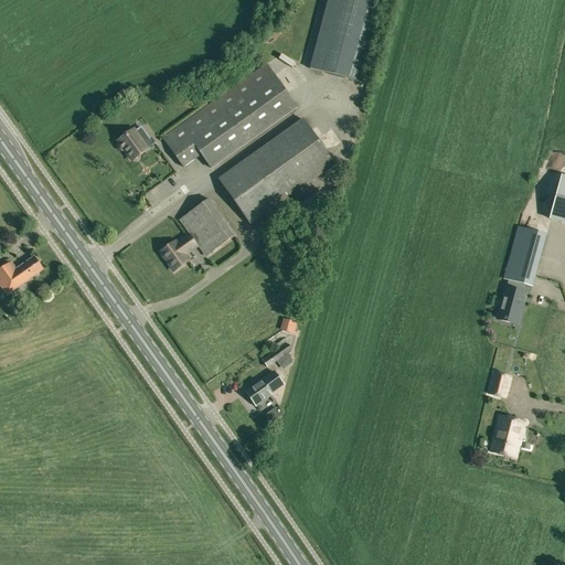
[(380,0),(327,0),(310,68),(359,82),(380,0)]
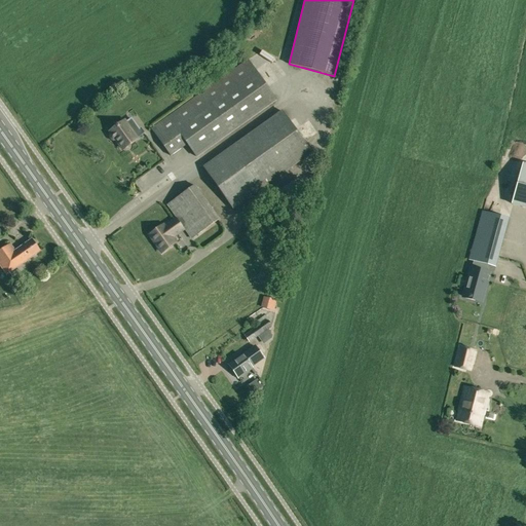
[(276,101),(248,61),(152,128),(171,156),(187,144),(197,157),(205,151),(276,101)]
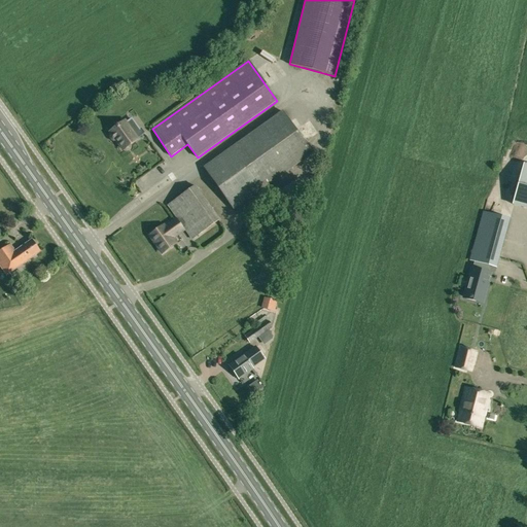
[(312,153),(282,111),(204,168),(234,209),(312,153)]
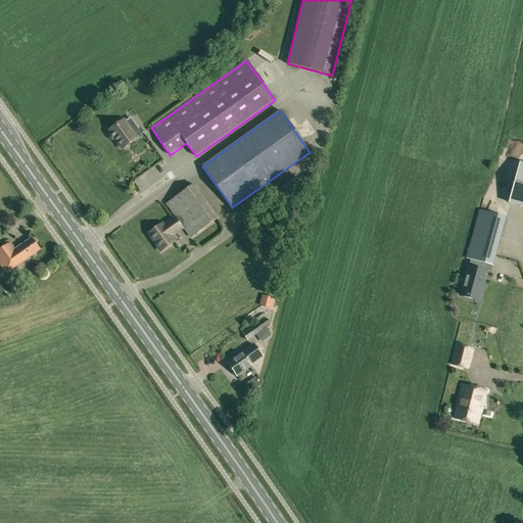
[(124,121),(117,125),(109,131),(110,133),(110,134),(109,135),(110,137),(111,138),(112,139),(113,139),(115,139),(123,148),(137,138),(133,133),(139,129),(131,119),(125,123),(124,121)]
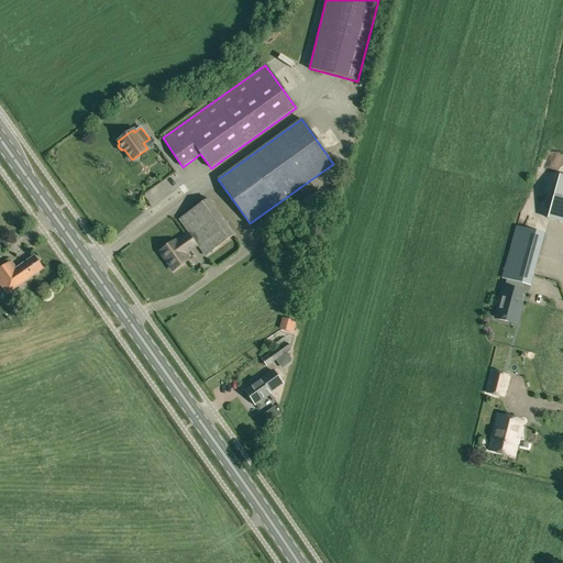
[(330,146),(341,142),(339,136),(328,140),(330,146)]
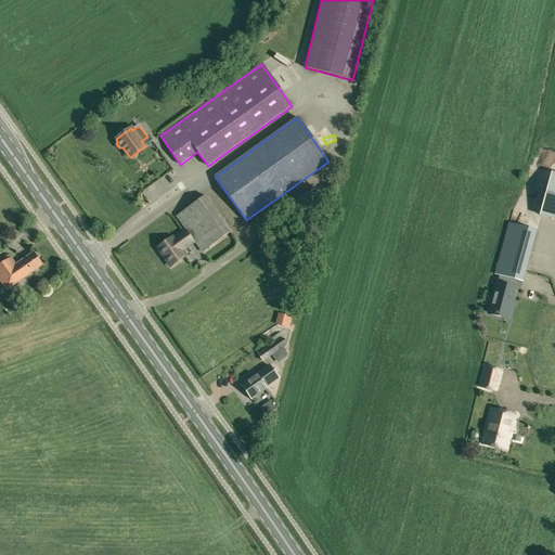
[(540,216),(554,219),(554,173),(552,172),(540,216)]
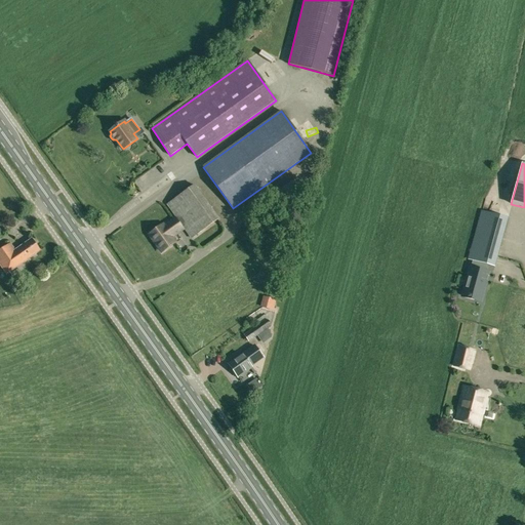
[(191,239),(219,219),(195,185),(166,205),(191,239)]
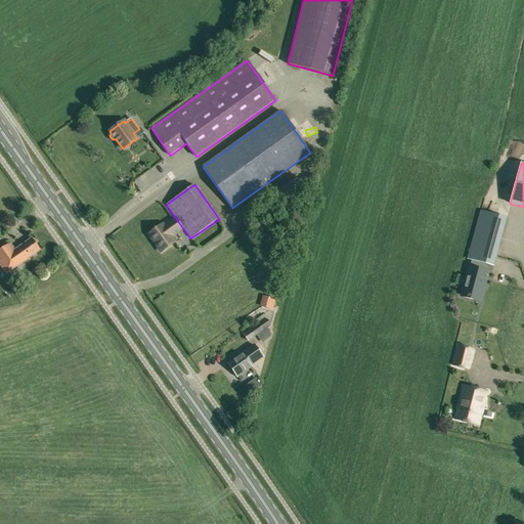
[(487,264),(493,265),(507,218),(481,211),(468,259),(472,260),(487,264)]
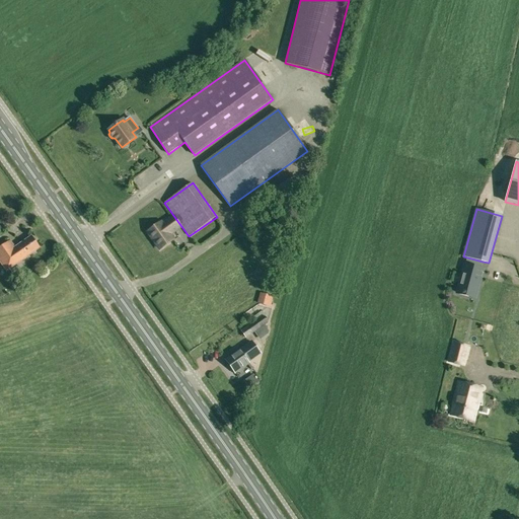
[(169,234),(180,226),(173,217),(162,224),(161,222),(148,232),(160,248),(173,239),(169,234)]
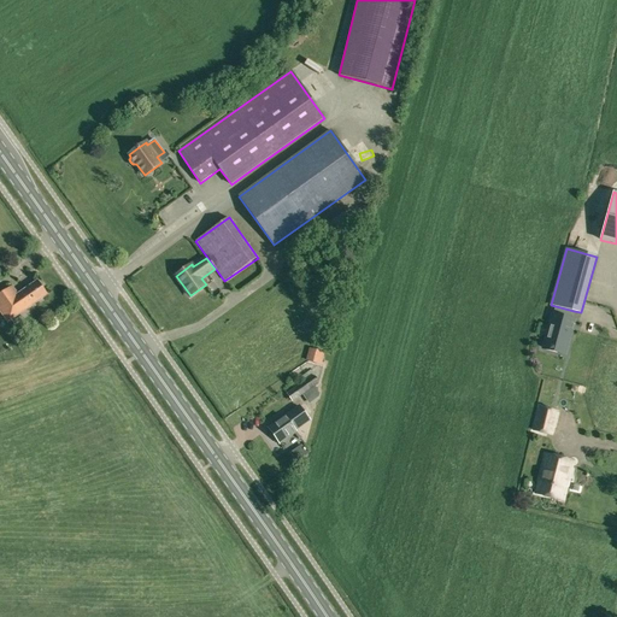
[(0,311),(7,322),(47,295),(37,281),(18,294),(12,286),(0,294),(0,311)]
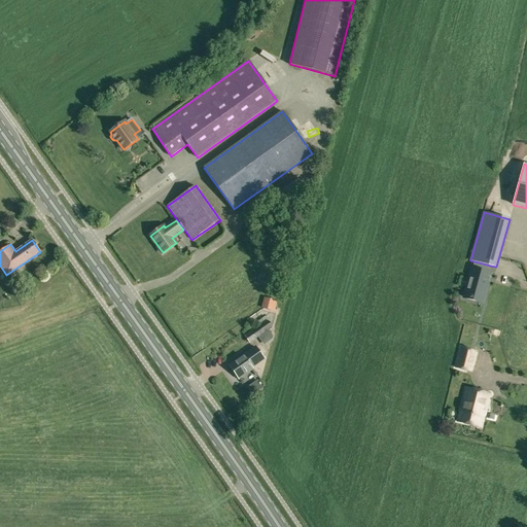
[(483,303),(490,274),(488,274),(490,266),(475,261),(472,269),(471,269),(463,297),(477,301),(483,303)]
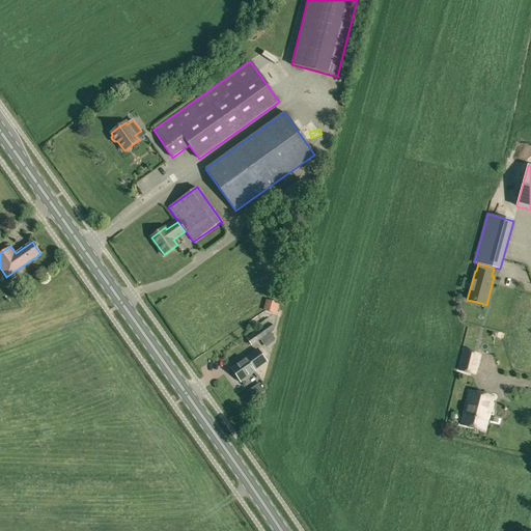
[(279,303),(266,300),(262,311),(276,314),(279,303)]
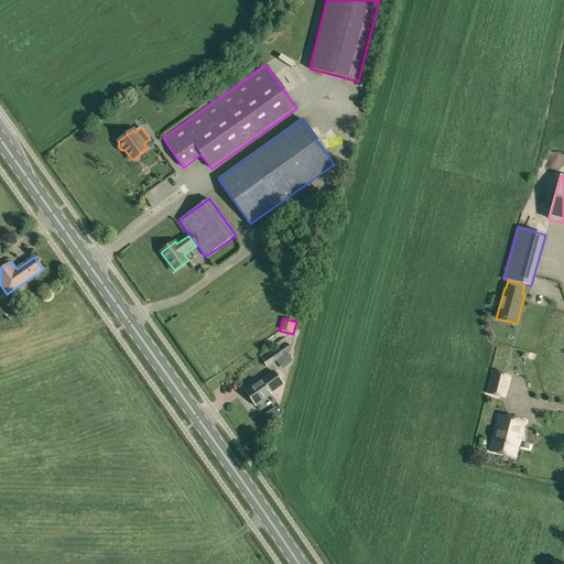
[(291,350),(285,344),(268,356),(273,364),(291,350)]
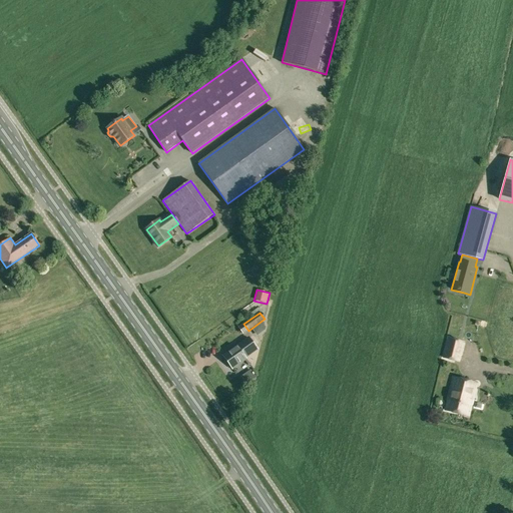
[(265,330),(266,327),(265,326),(257,332),(259,335),(265,330)]
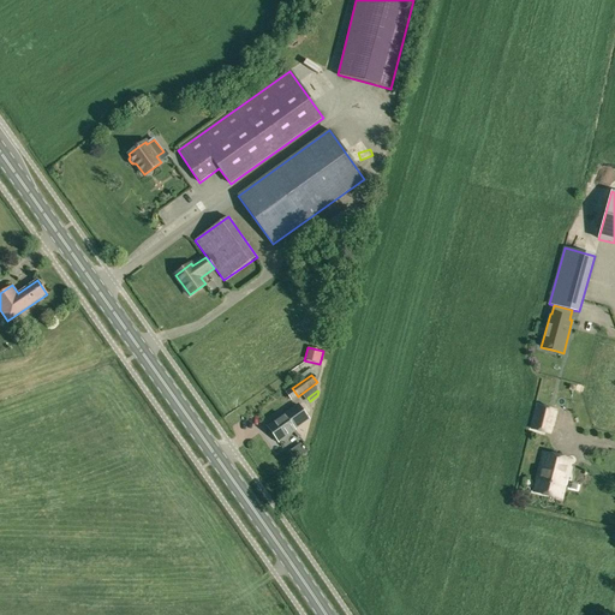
[(279,442),(296,430),(294,429),(308,418),(298,405),(285,416),(268,428),(279,442)]
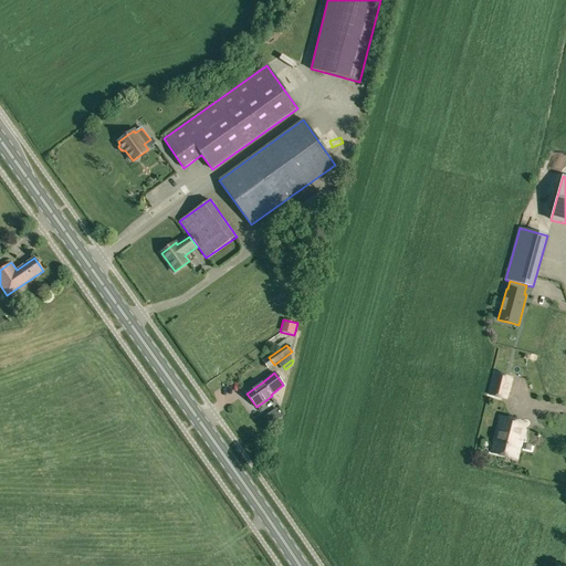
[(512,378),(495,374),(490,395),(506,399),(512,378)]
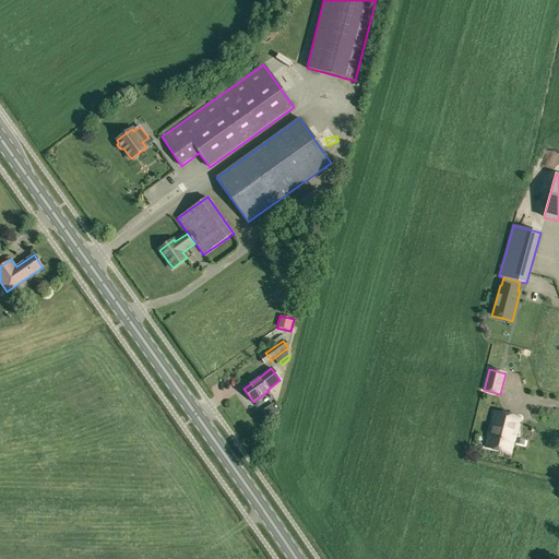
[(511,453),(520,418),(495,412),(485,447),(511,453)]
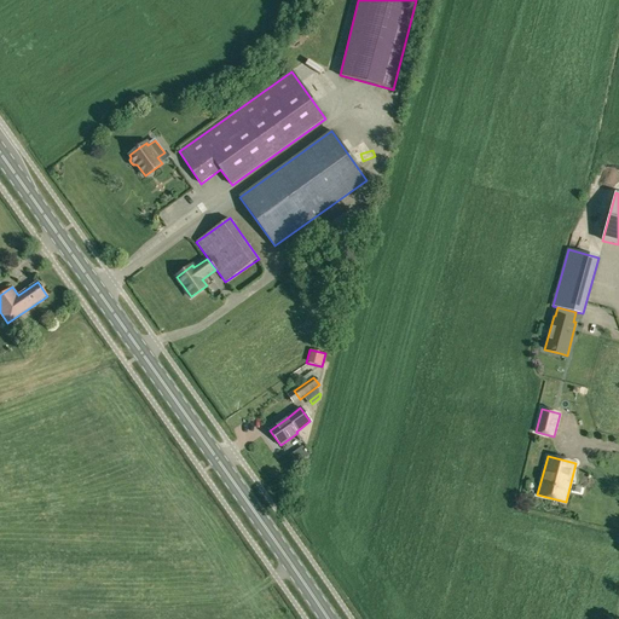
All buildings are outlined.
